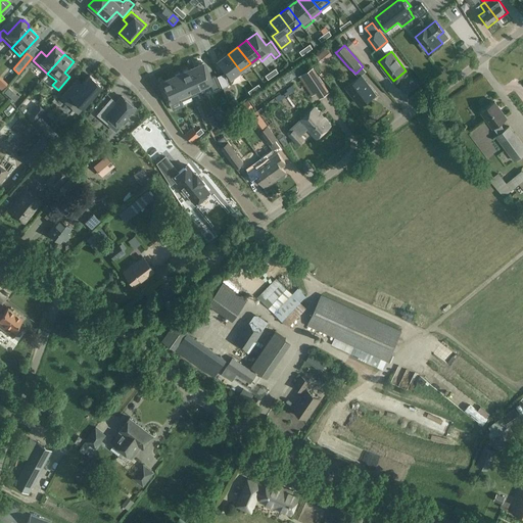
[(240,70),(228,54),(219,61),(231,78),(240,70)]
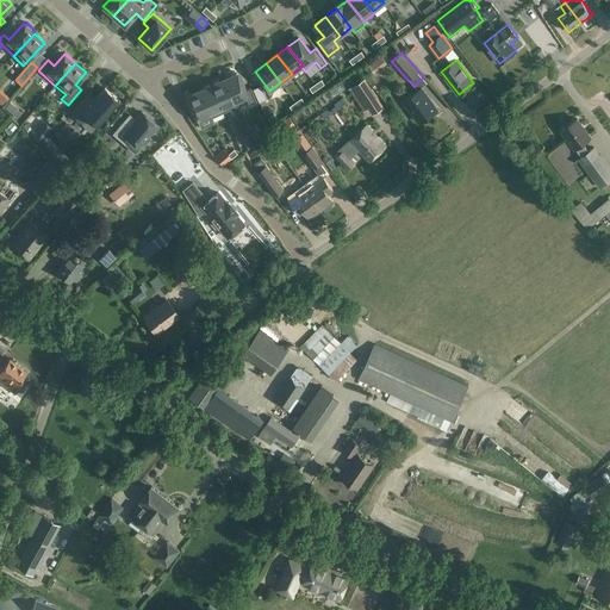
[(257,101),(251,88),(244,91),(237,74),(228,78),(229,78),(224,80),(235,104),(247,99),(249,105),(257,101)]
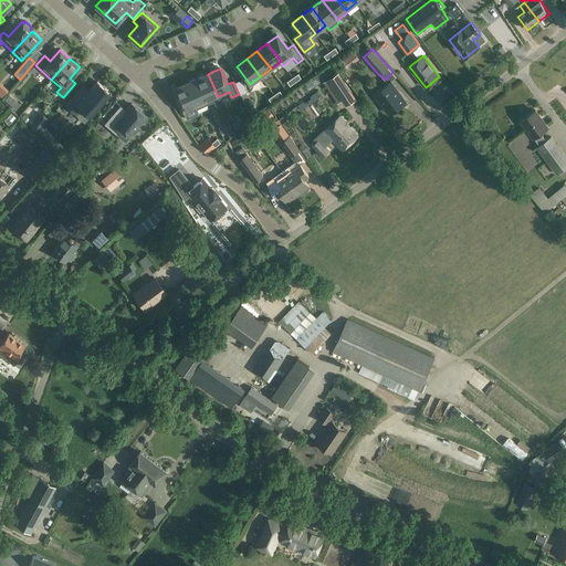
[(345,106),(356,98),(339,72),(323,83),(337,104),(342,101),(345,106)]
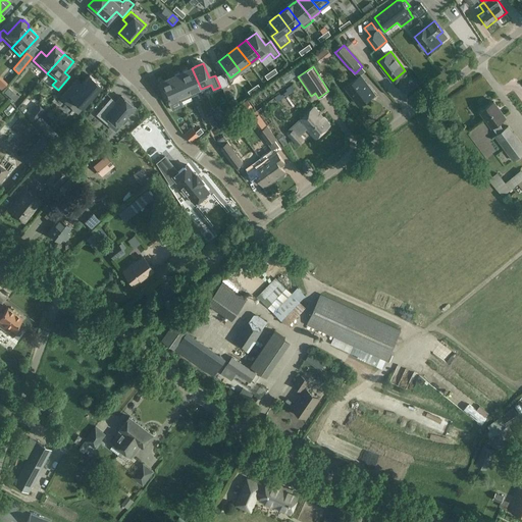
[(201,89),(192,68),(188,70),(188,69),(180,72),(192,96),(202,91),(201,89)]
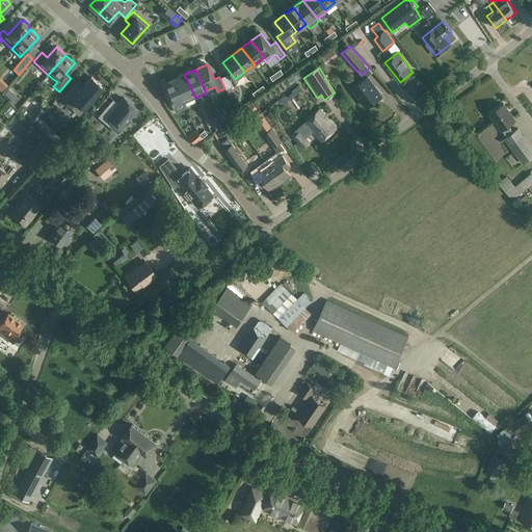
[(195,98),(184,74),(178,77),(178,78),(174,79),(183,101),(184,103),(195,98)]
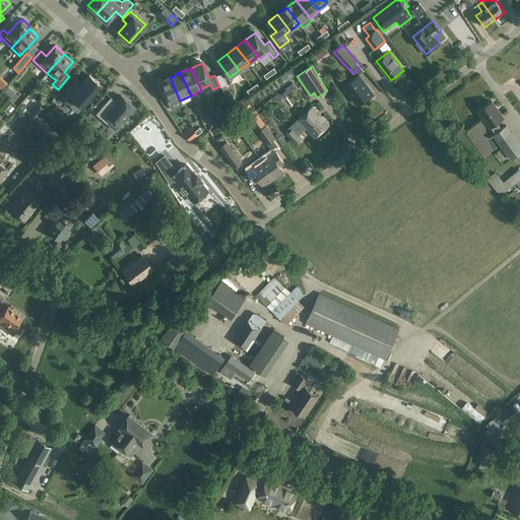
[(228,84),(222,73),(216,75),(221,87),(228,84)]
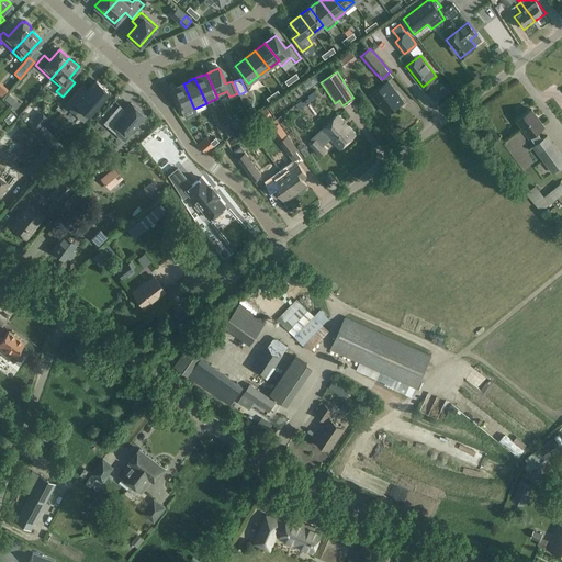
[(81,108),(89,115),(109,93),(96,81),(86,93),(80,88),(65,104),(76,114),(81,108)]
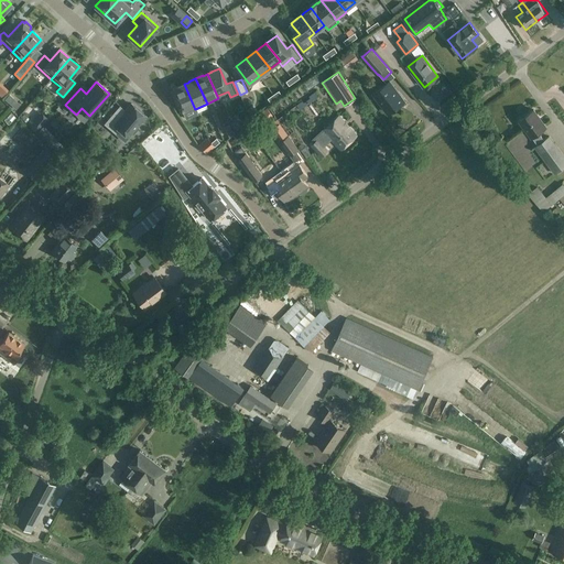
[(390,82),(373,94),(388,112),(396,107),(397,108),(404,101),(390,82)]
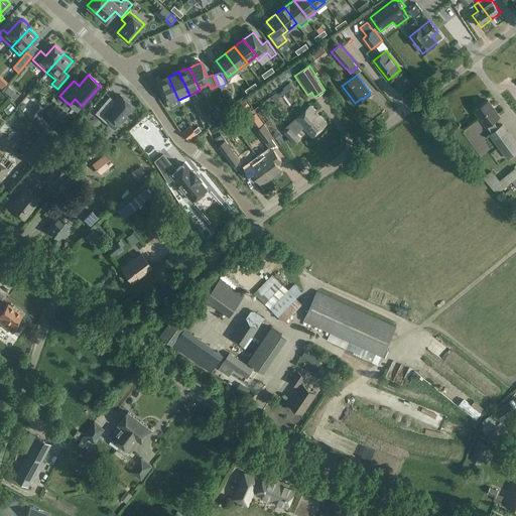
[(177,98),(168,77),(164,79),(157,82),(166,103),(177,98)]
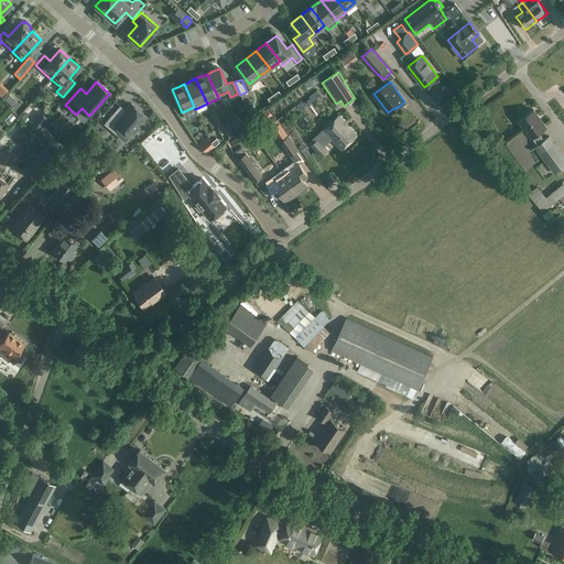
[(300,109),(318,97),(315,91),(308,96),(310,98),(304,102),(302,101),(296,105),(300,109)]
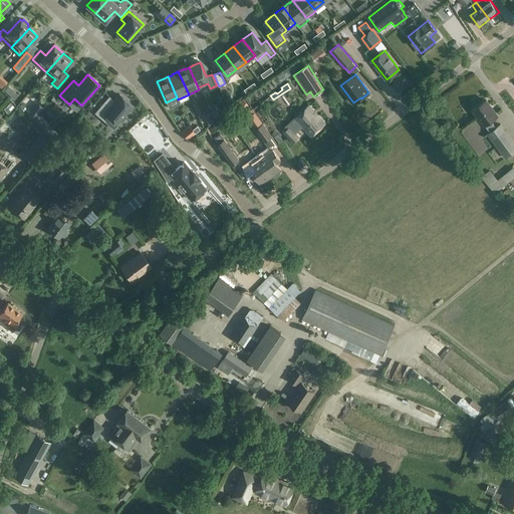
[(106,98),(94,112),(104,121),(108,117),(116,124),(120,119),(121,121),(125,116),(124,115),(133,105),(119,94),(114,100),(113,101),(111,101),(110,102),(107,99),(106,98)]
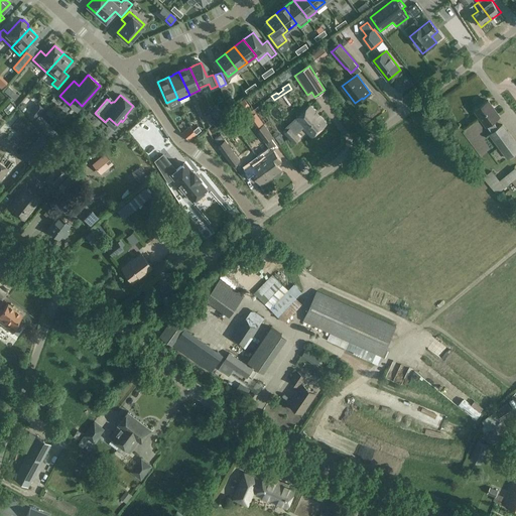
[(329,111),(334,109),(330,100),(325,102),(329,111)]
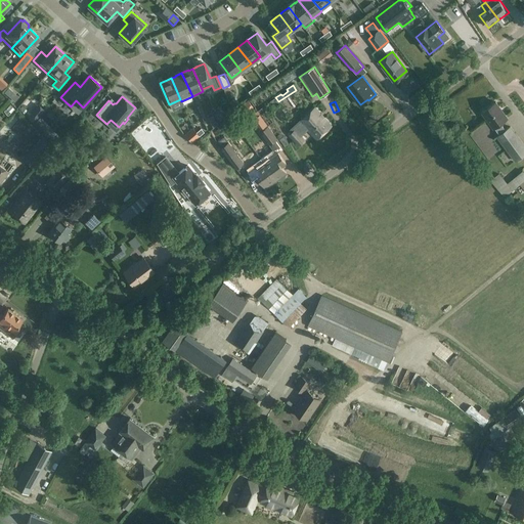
[(483,112),(494,127),(499,134),(496,136),(515,162),(523,155),(523,143),(511,126),(505,130),(499,123),(508,118),(495,102),(483,112)]
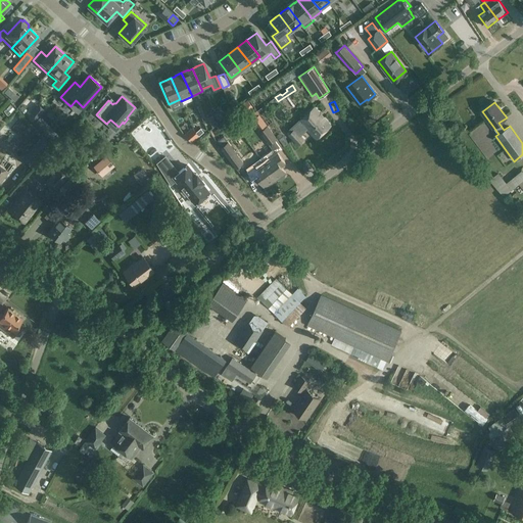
[(221,107),(214,113),(220,121),(227,114),(221,107)]
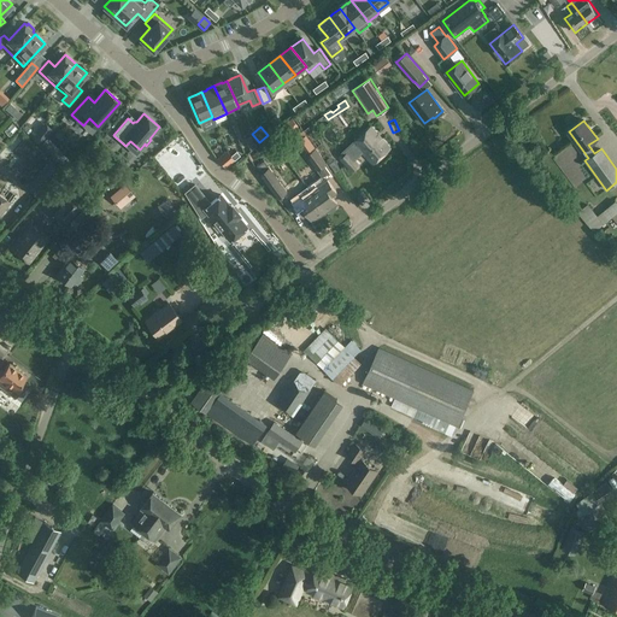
[(353,144),(342,153),(344,154),(347,151),(354,159),(362,152),(366,157),(372,164),(391,148),(371,127),(366,131),(353,144)]
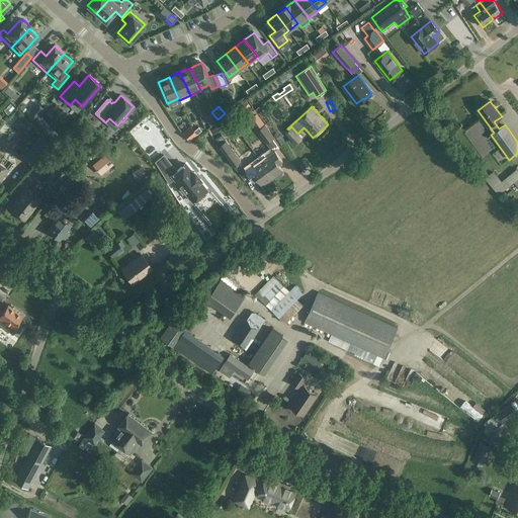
[(32,121),(36,116),(30,111),(26,115),(32,121)]
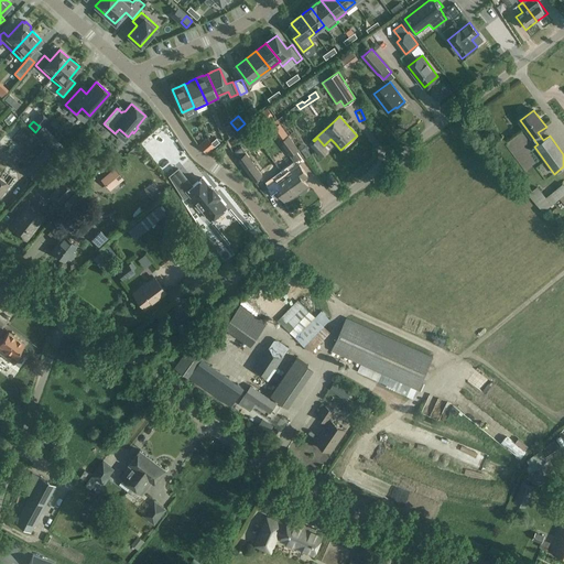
[(280,123),(277,126),(272,129),(280,141),(289,134),(280,123)]
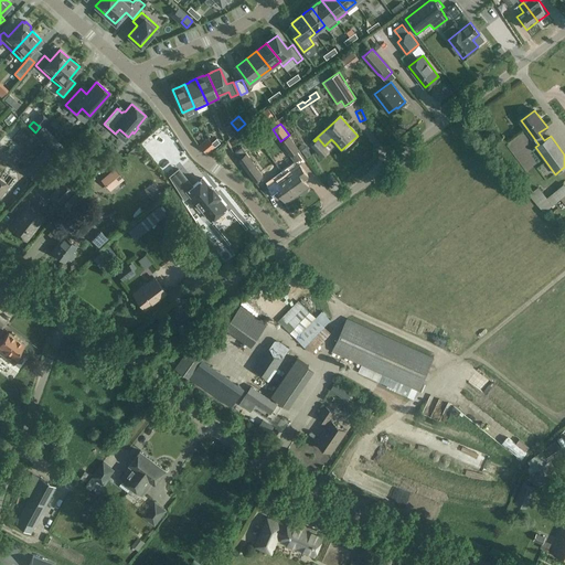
[(230,125),(224,127),(227,134),(231,138),(235,132),(232,129),(230,125)]
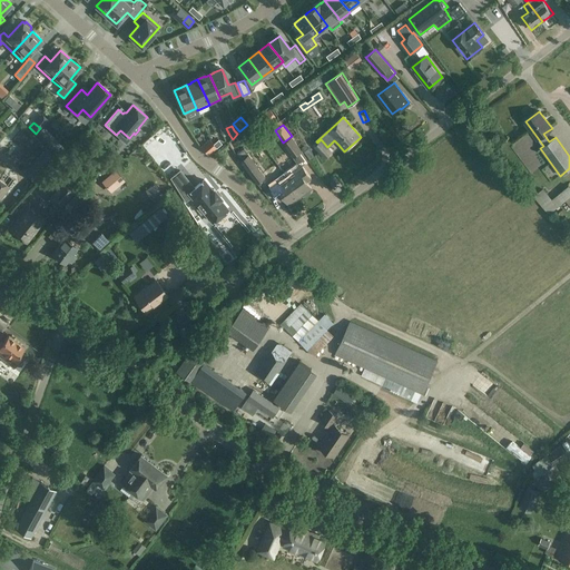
[(247,143),(248,143),(248,144),(249,144),(251,144),(252,144),(253,144),(254,144),(254,143),(255,143),(255,141),(256,141),(256,140),(256,139),(256,138),(256,137),(255,137),(255,136),(254,136),(254,135),(253,135),(252,135),(252,134),(251,134),(251,135),(249,135),(248,135),(247,136),(247,137),(246,137),(246,138),(246,139),(246,140),(246,141),(247,141),(247,143)]
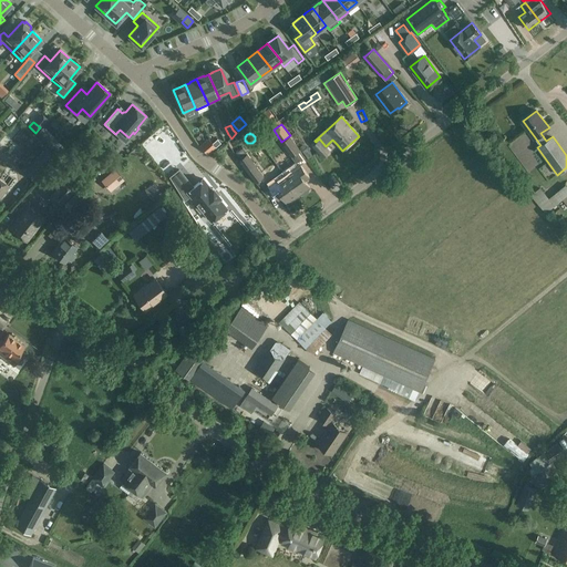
[(301,150),(290,135),(281,142),(292,156),(301,150)]
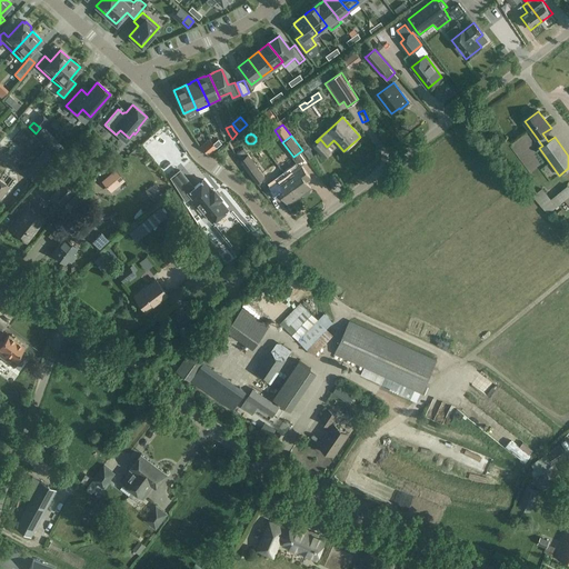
[(312,146),(325,159),(332,152),(320,139),(317,142),(312,146)]
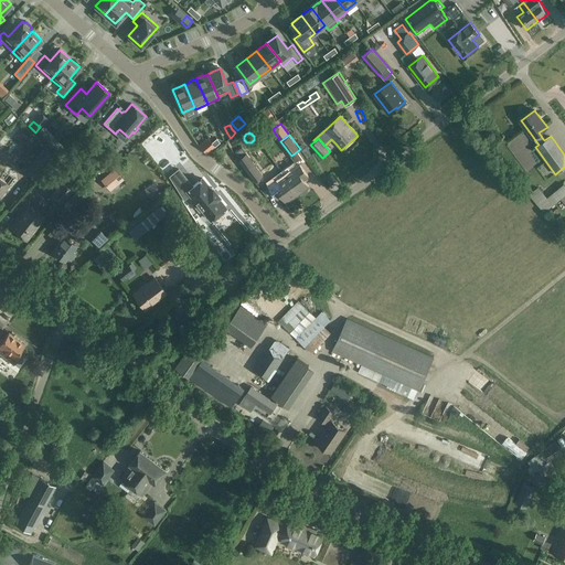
[(214,147),(211,142),(208,139),(200,146),(206,153),(214,147)]
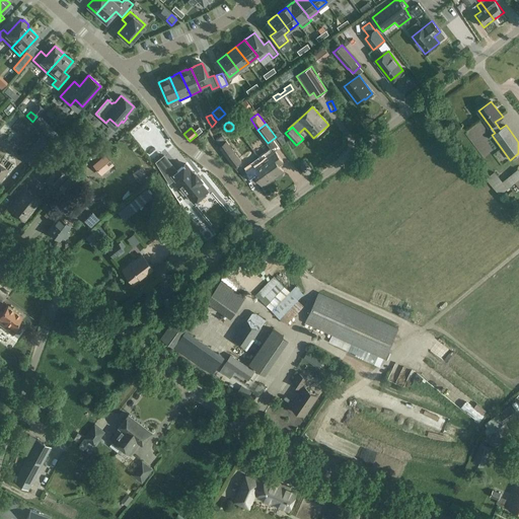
[(43,135),(21,157),(30,165),(52,143),(43,135)]
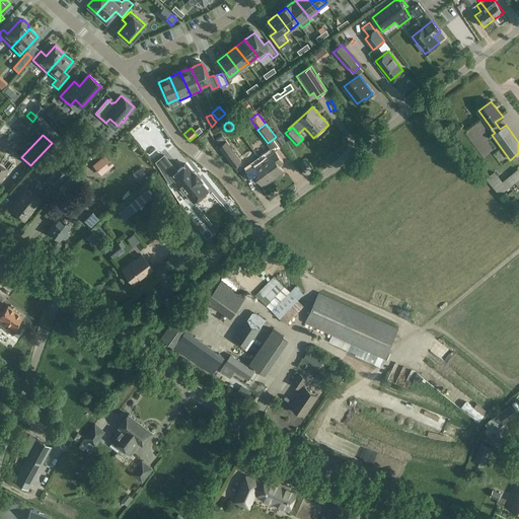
[(215,140),(224,154),(234,167),(242,161),(232,148),(223,135),(215,140)]
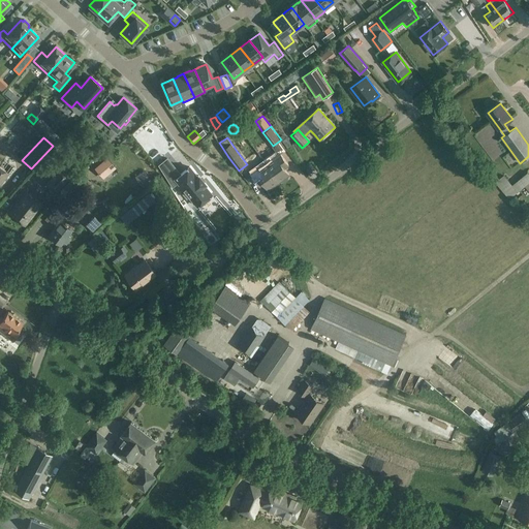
[(288,148),(291,145),(286,137),(283,139),(288,148)]
